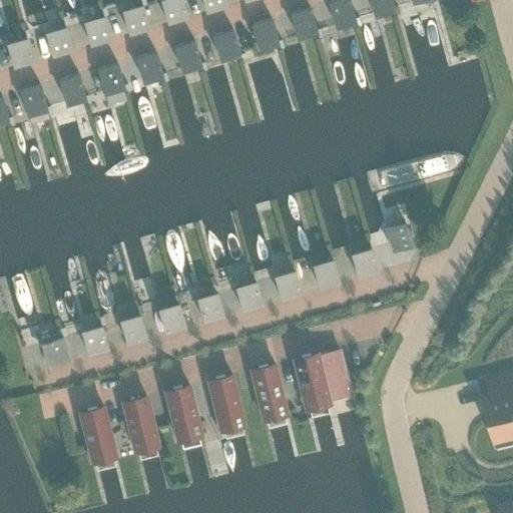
[(187,17),(181,0),(160,0),(167,23),(187,17)]
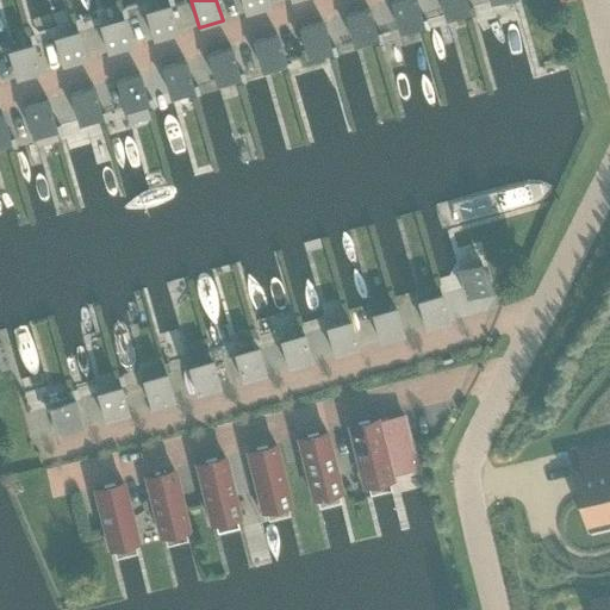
[(268,7),(266,0),(241,0),(246,13),(268,7)]
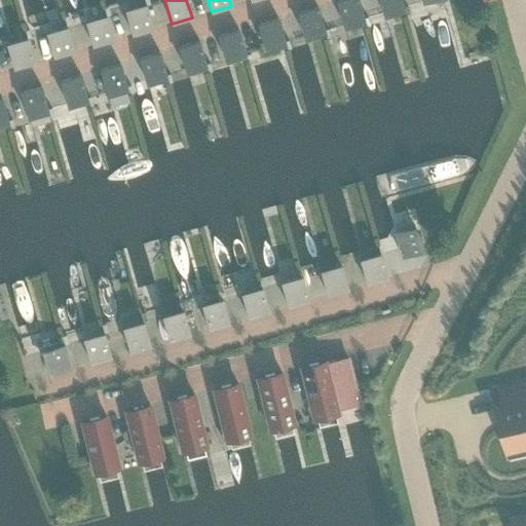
[(343,26),(364,20),(358,0),(341,0),(337,1),(343,26)]
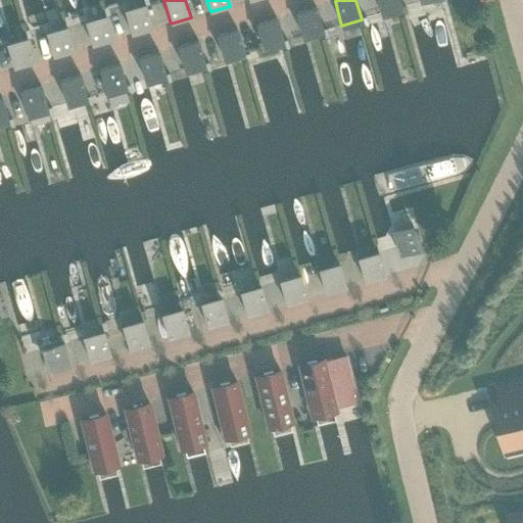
[(376,0),(381,14),(400,8),(397,0),(376,0)]
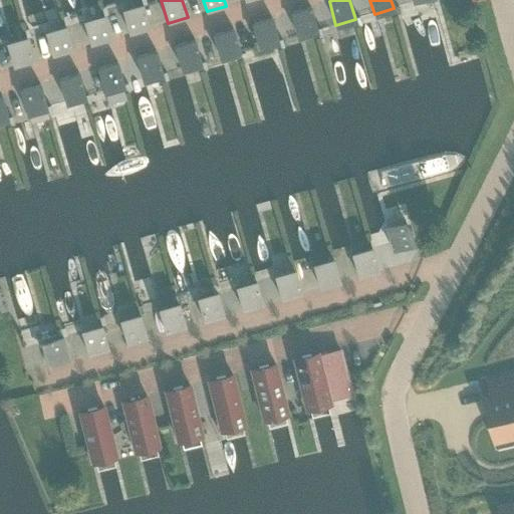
[(149,28),(143,5),(122,10),(130,34),(149,28)]
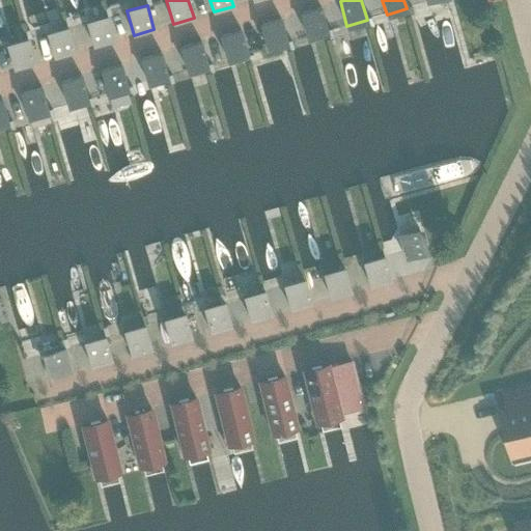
[(300,12),(307,36),(327,31),(320,7),(300,12)]
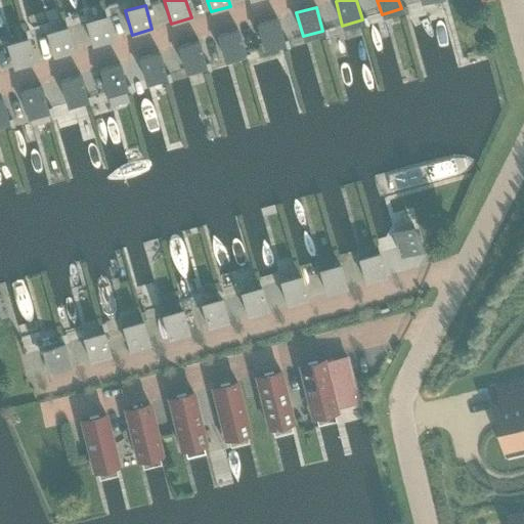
[(113,40),(105,16),(86,22),(92,45),(113,40)]
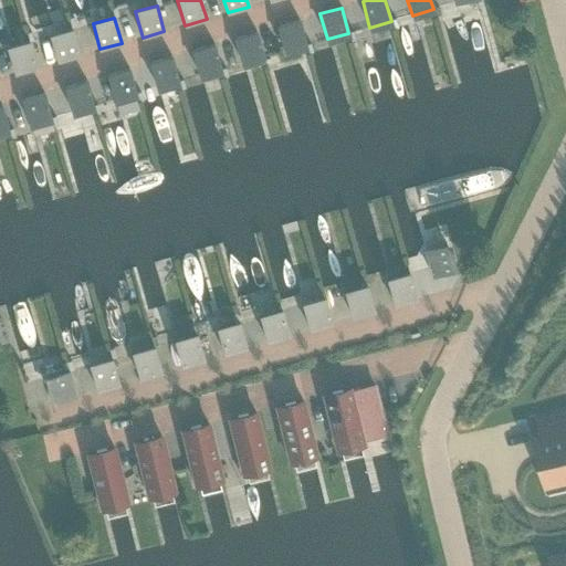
[(278,25),(284,51),(306,45),(299,20),(278,25)]
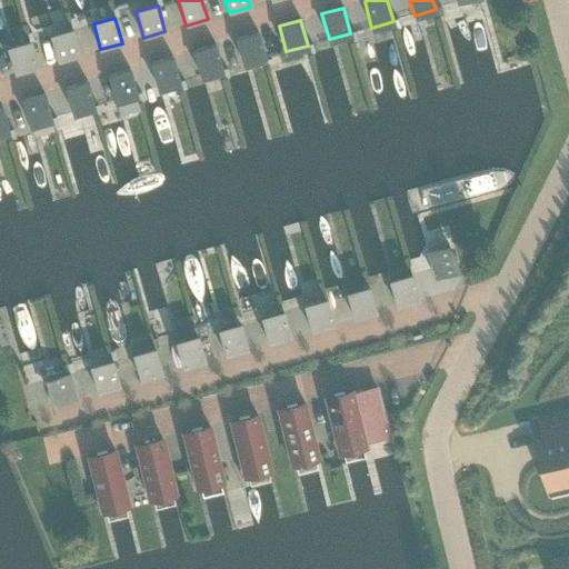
[(80,56),(72,30),(50,36),(58,61),(80,56)]
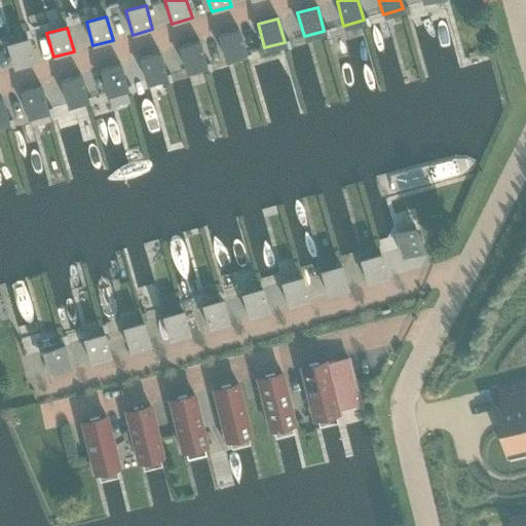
[(218,35),(225,60),(245,53),(238,30),(218,35)]
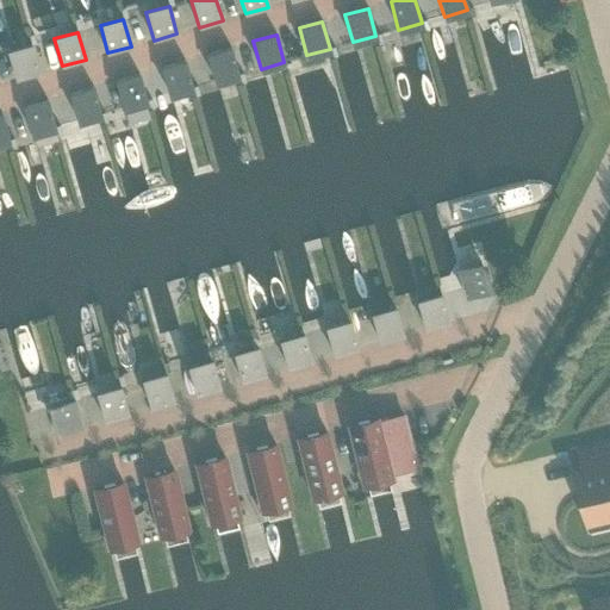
[(39,73),(31,45),(8,53),(16,80),(39,73)]
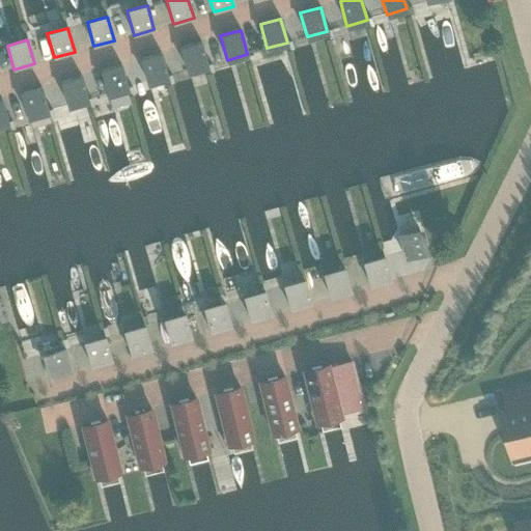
[(180,47),(187,72),(207,65),(200,42),(180,47)]
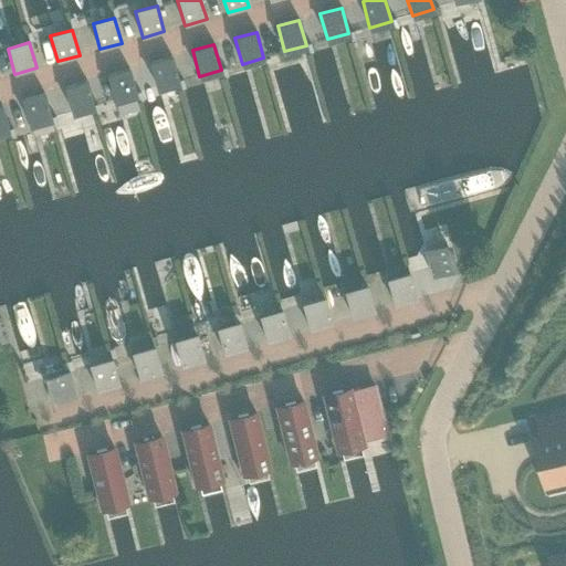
[(149,62),(157,87),(178,82),(171,56),(149,62)]
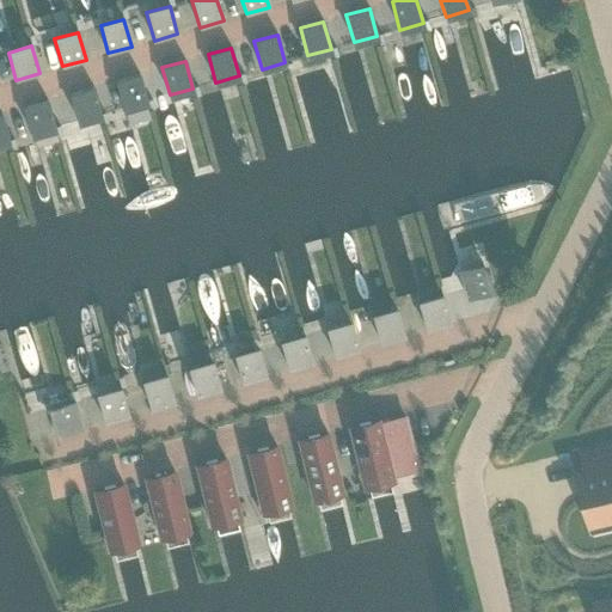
[(116,80),(123,108),(147,102),(139,74),(116,80)]
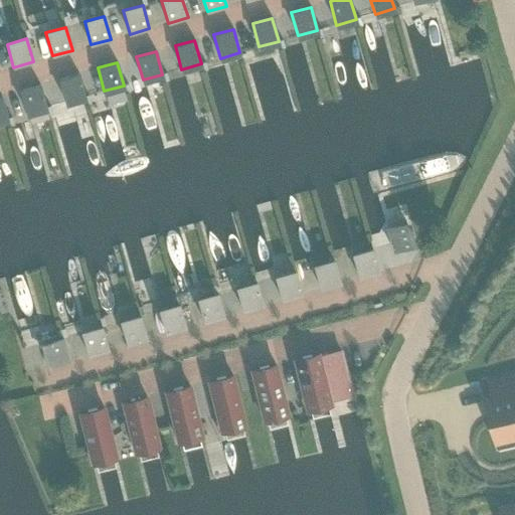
[(78,73),(58,78),(65,102),(86,97),(78,73)]
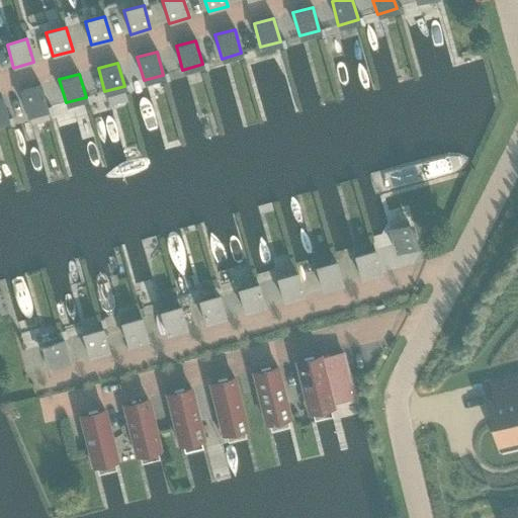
[(39,85),(20,90),(26,114),(47,108),(39,85)]
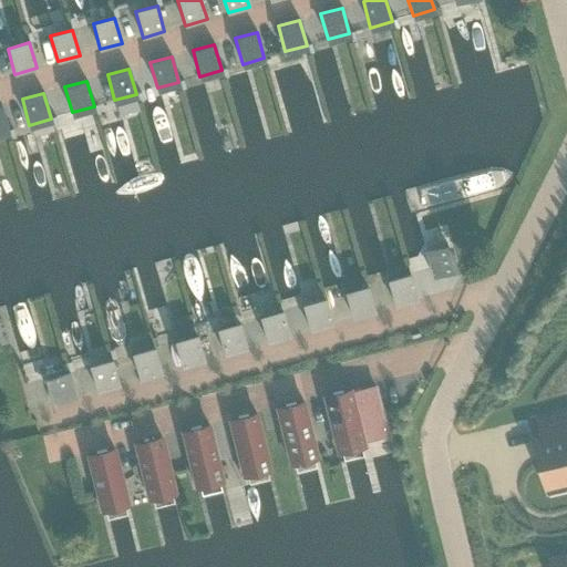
[(432,278),(457,271),(450,244),(424,250),(432,278)]
